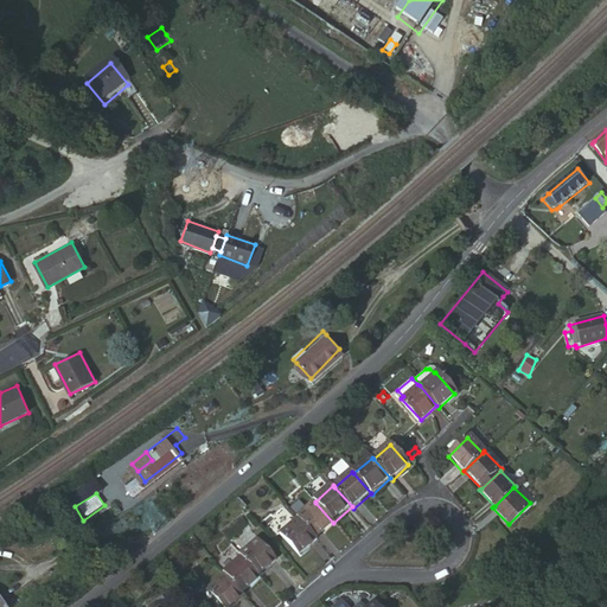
[(315,503),(298,518),(299,521),(317,540),(334,524),(333,523),(315,503)]
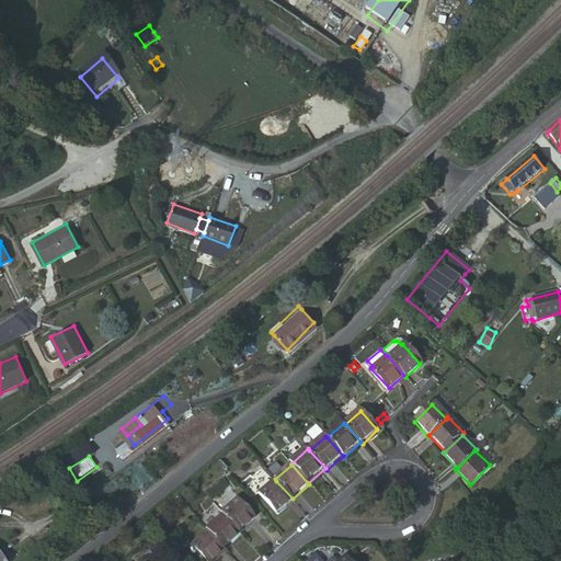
[(278,513),(293,500),(293,499),(276,481),(262,493),(278,513)]
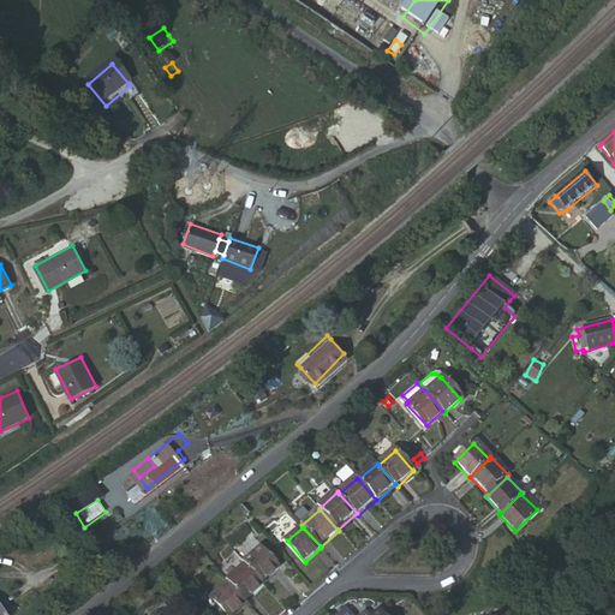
[(242,559),(242,561),(263,586),(266,585),(280,568),(260,543),(242,559)]
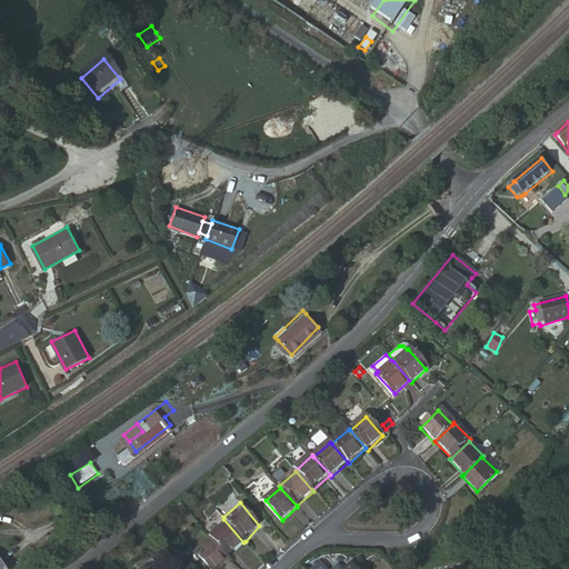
[(223,519),(208,533),(210,537),(228,558),(245,545),(243,542),(223,519)]
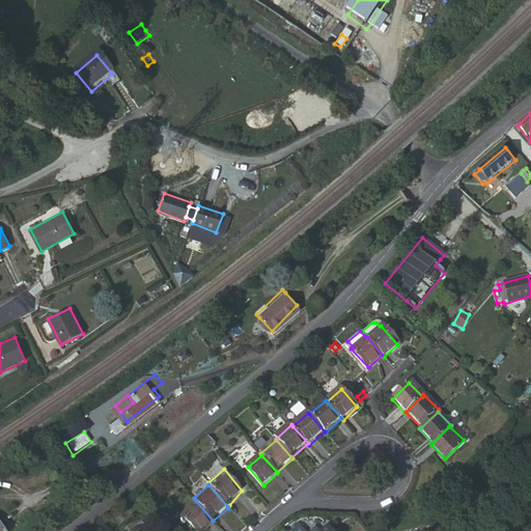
[(194,530),(198,530),(213,521),(196,501),(180,512),(194,530)]
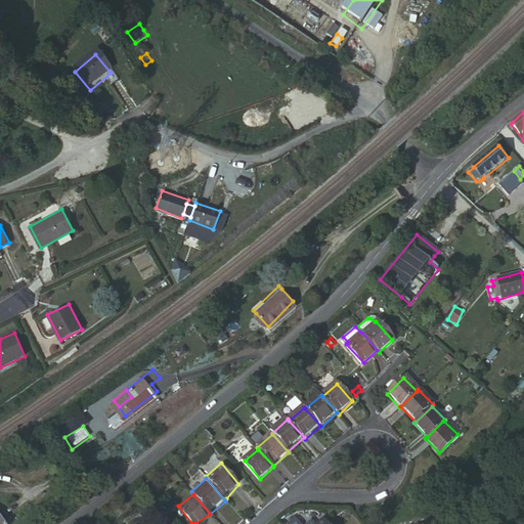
[(0,510),(0,523),(12,523),(17,522),(10,512),(4,517),(0,510)]
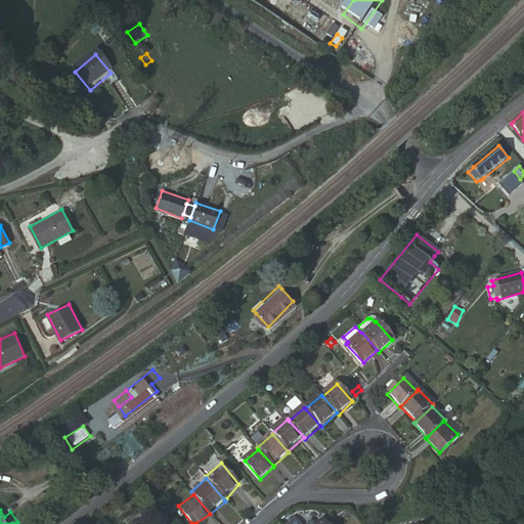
[(328,523),(320,516),(313,522),(310,518),(302,523),(301,523),(295,515),(284,523),(328,523)]
